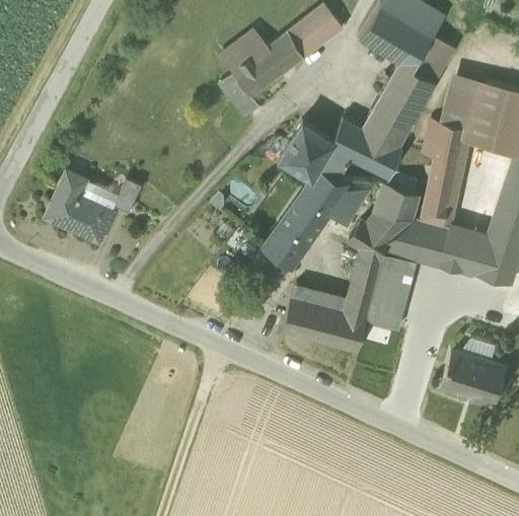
[(382,0),(380,4),(403,18),(414,0),(382,0)]
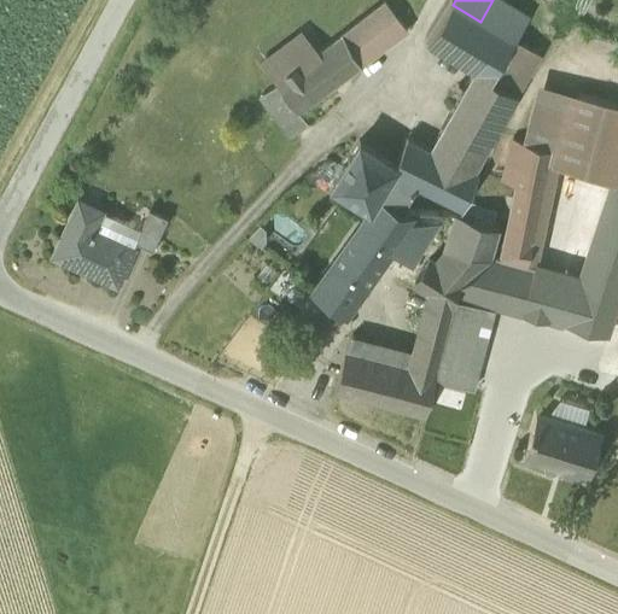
[(514,42),(528,19),(494,0),(493,0),(481,22),(514,42)]
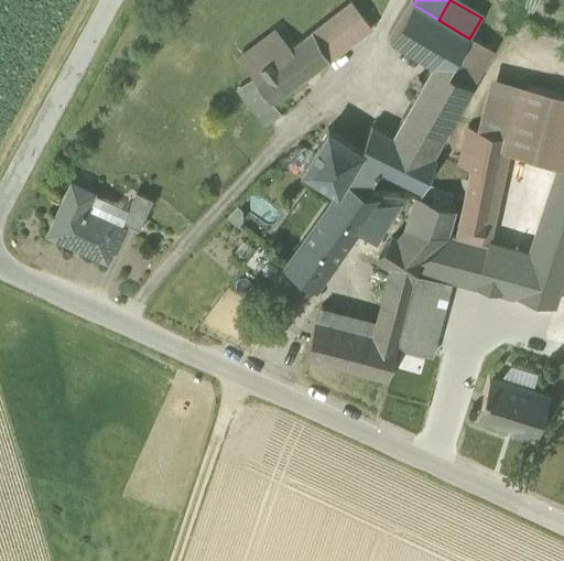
[(239,90),(267,127),(282,116),(273,106),(371,31),(351,4),(288,54),(252,81),(239,90)]
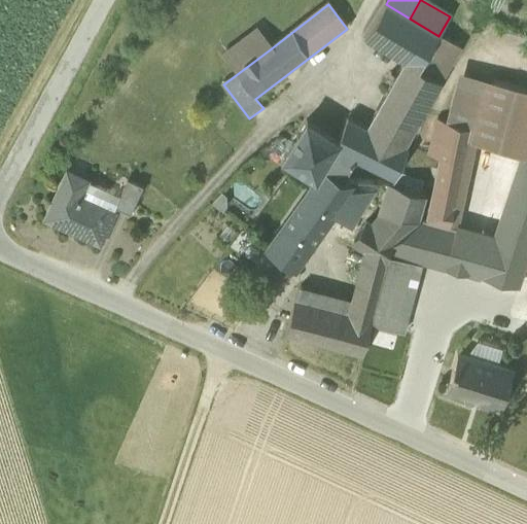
[(438,36),(410,19),(386,4),(364,39),(405,64),(417,71),(418,70),(438,36)]
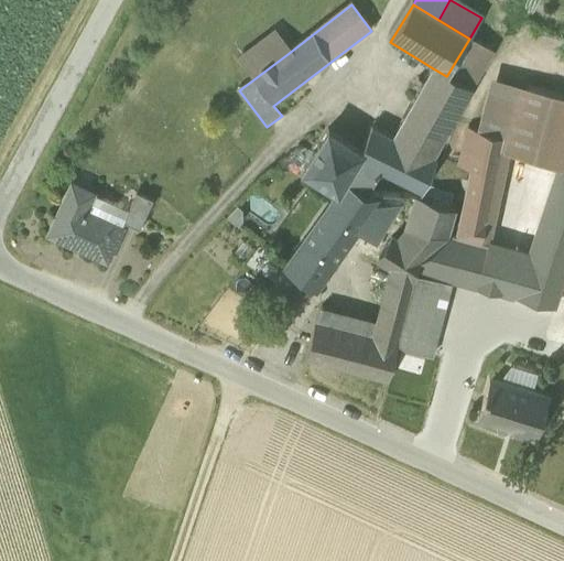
[(238,62),(252,81),(288,54),(272,35),(238,62)]
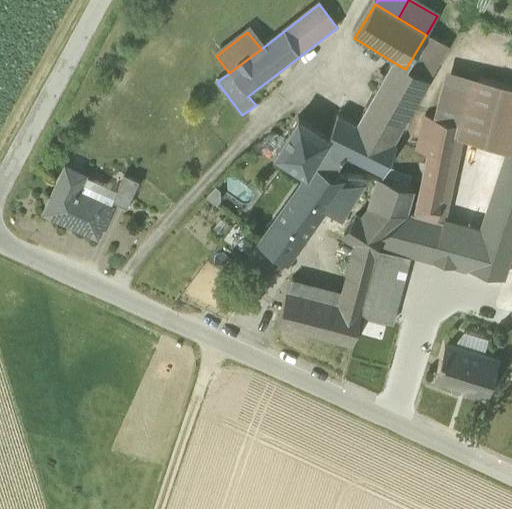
[(446,47),(426,35),(406,68),(428,81),(446,47)]
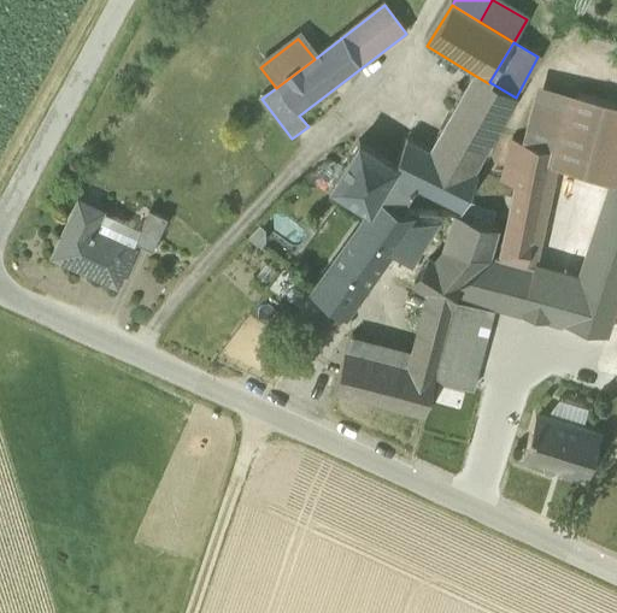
[(516,98),(489,82),(488,83),(474,75),(429,153),(406,141),(397,161),(422,174),(415,189),(462,212),(476,176),(472,175),(516,98)]
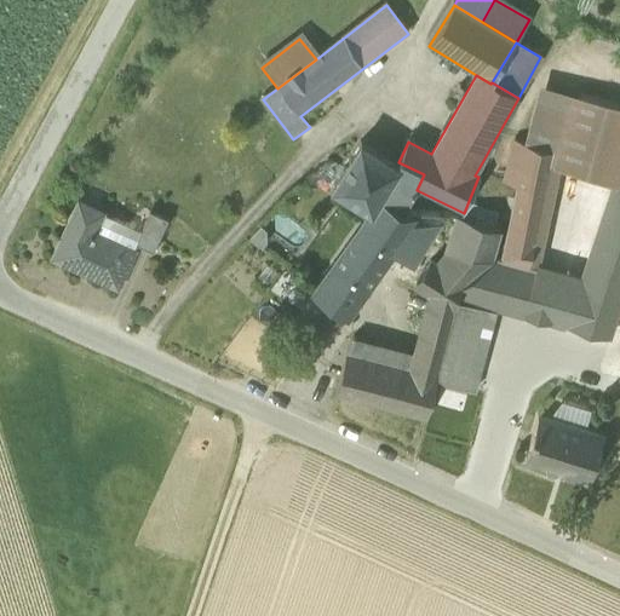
[(539,87),(524,145),(562,155),(578,97),(539,87)]
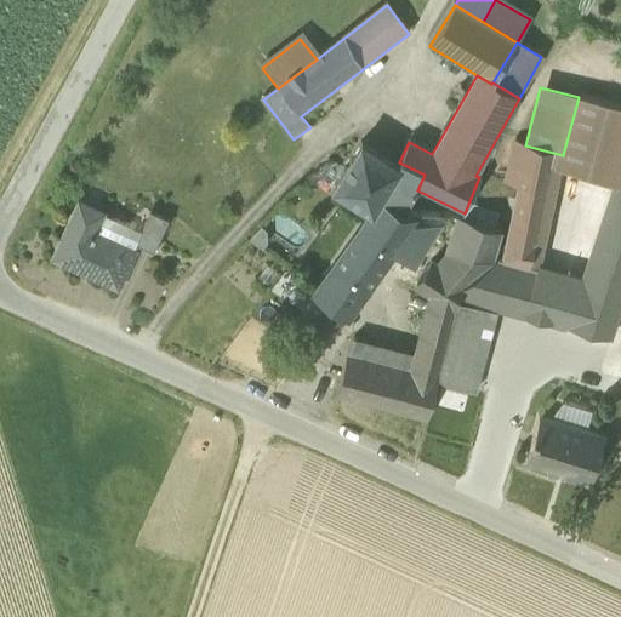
[(620,108),(579,97),(563,155),(559,170),(560,171),(613,187),(615,188),(620,165),(620,108)]
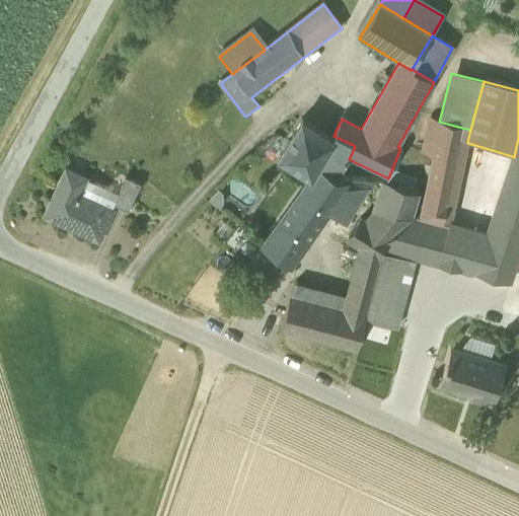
[(421,141),(428,117),(419,115),(411,139),(421,141)]
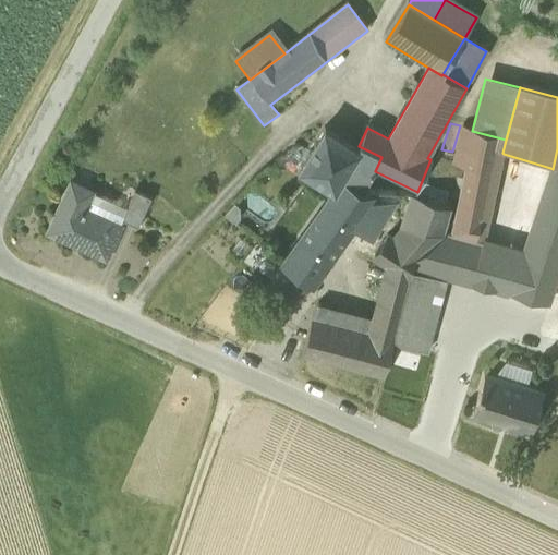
[(502,153),(506,140),(472,131),(463,129),(455,168),(465,170),(451,237),(483,245),(484,243),(504,154),(502,153)]
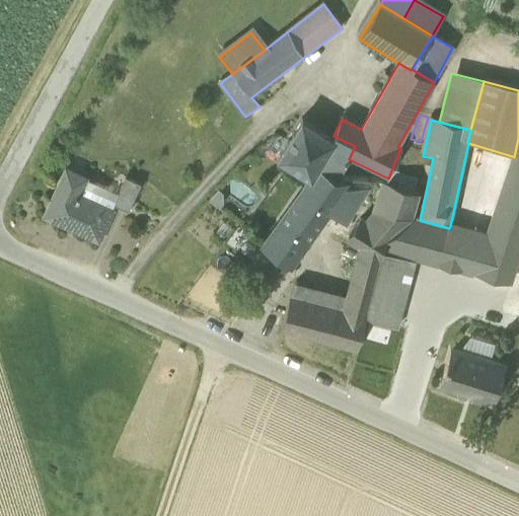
[(336,179),(338,180),(349,159),(355,146),(334,136),(331,140),(301,122),(288,143),(278,159),(310,179),(317,167),(336,179)]
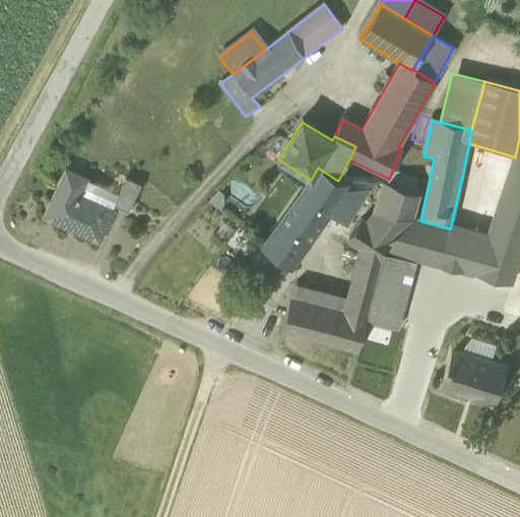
[(278,159),(288,143),(276,136),(258,152),(276,164),(278,159)]
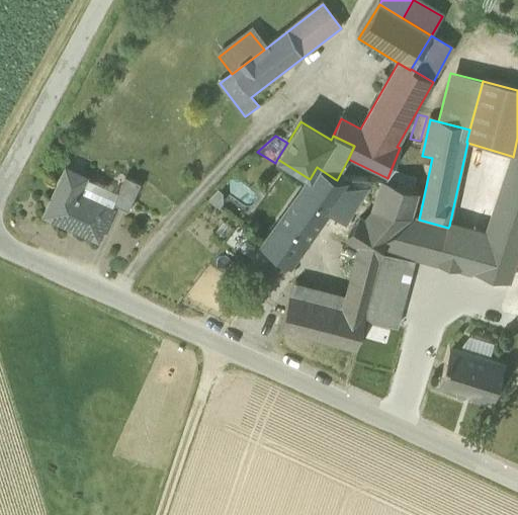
[(517,138),(513,157),(511,156),(492,216),(483,213),(477,233),(517,243),(517,138)]
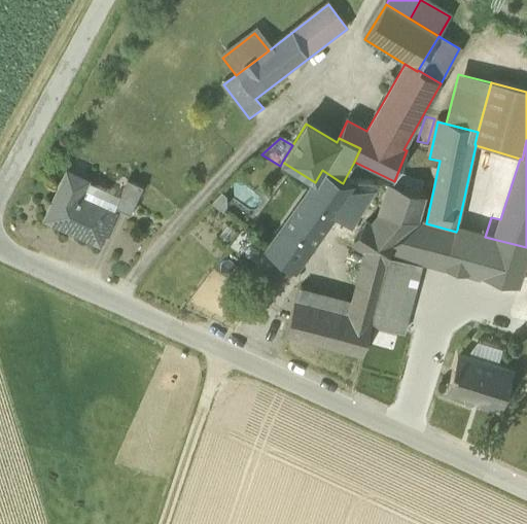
[(297,207),(326,226),(335,215),(350,225),(374,184),(343,183),(341,182),(322,170),(315,182),(314,183),(297,207)]
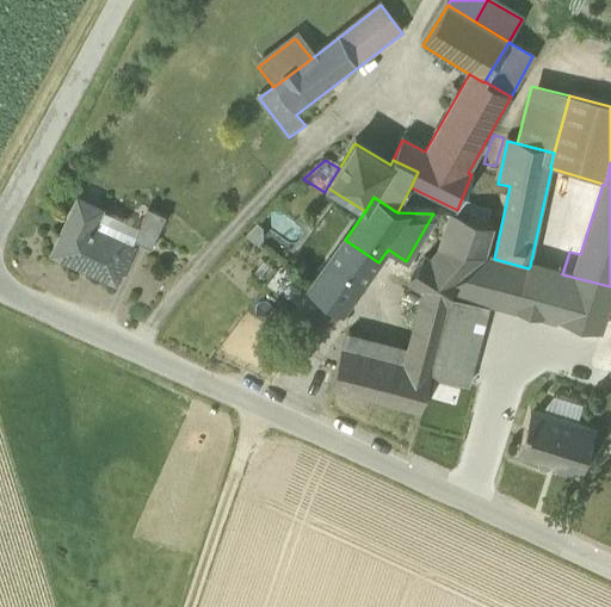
[(53,256),(115,285),(131,248),(92,230),(100,212),(78,202),(53,256)]
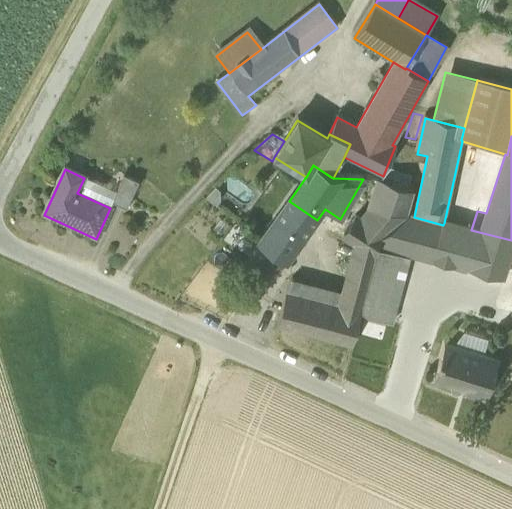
[(111,204),(126,211),(138,183),(123,176),(116,192),(111,204)]
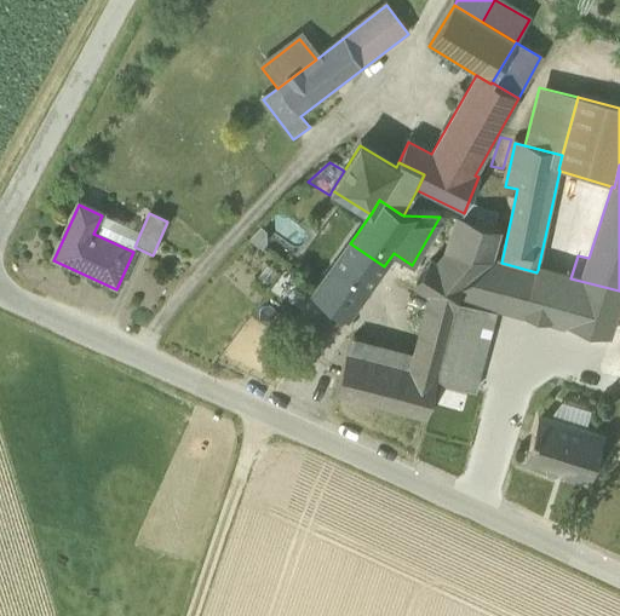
[(133,248),(135,247),(141,232),(104,217),(97,232),(133,248)]
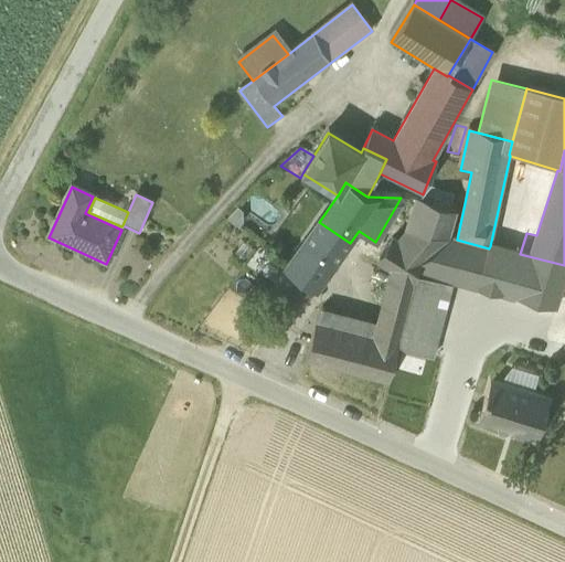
[(379,263),(398,275),(420,260),(448,240),(448,237),(456,211),(420,199),(409,232),(398,246),(392,242),(379,263)]
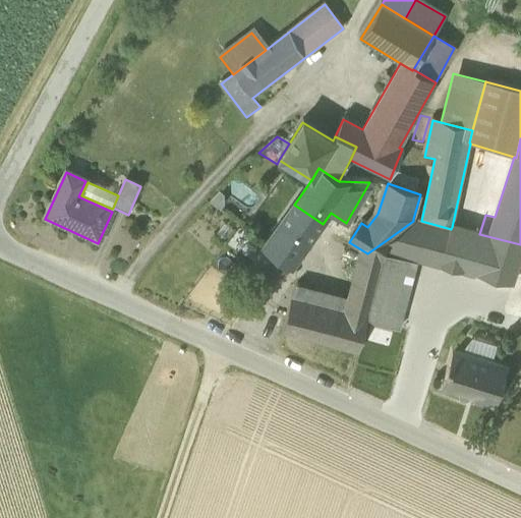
[(264,248),(292,268),(308,244),(323,224),(294,205),(281,224),(283,225),(276,236),(273,234),(264,248)]
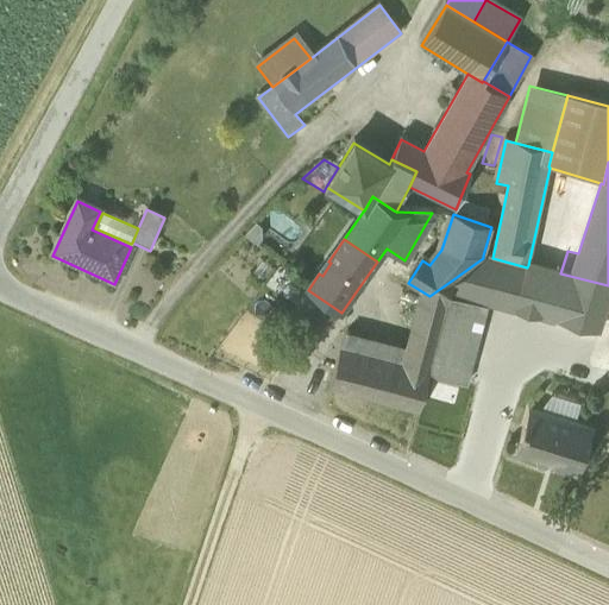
[(516,314),(527,268),(493,258),(485,256),(483,256),(483,258),(453,279),(450,296),(488,306),(516,314)]
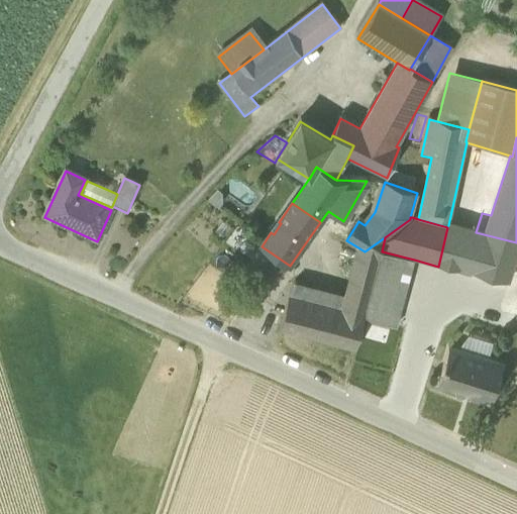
[(231,231),(222,224),(213,236),(222,243),(231,231)]
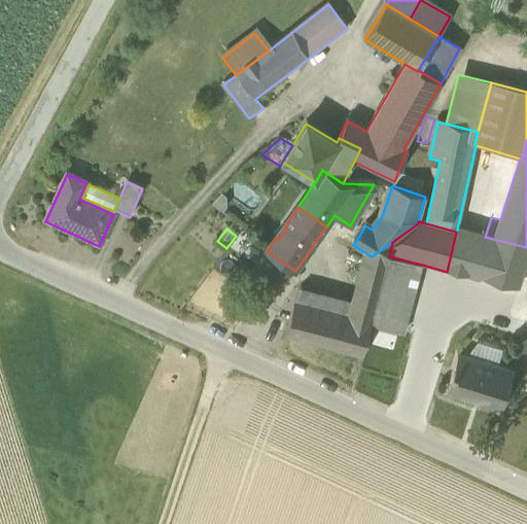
[(456,232),(447,272),(465,277),(478,235),(457,230),(456,232)]
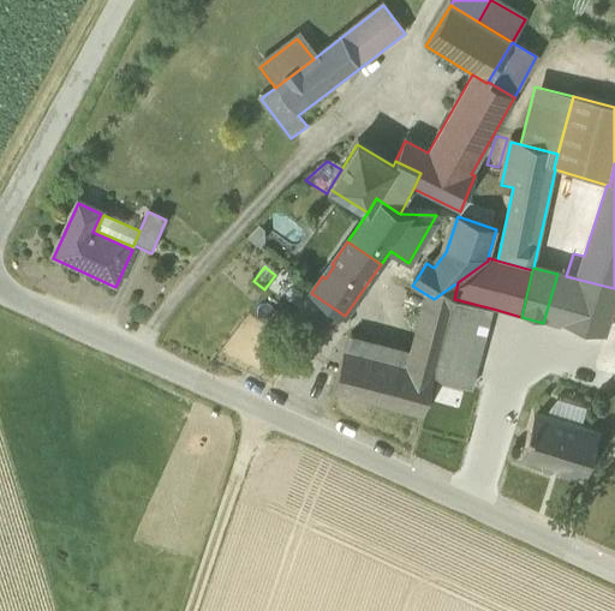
[(605,339),(614,306),(614,288),(566,276),(557,274),(543,323),(605,339)]
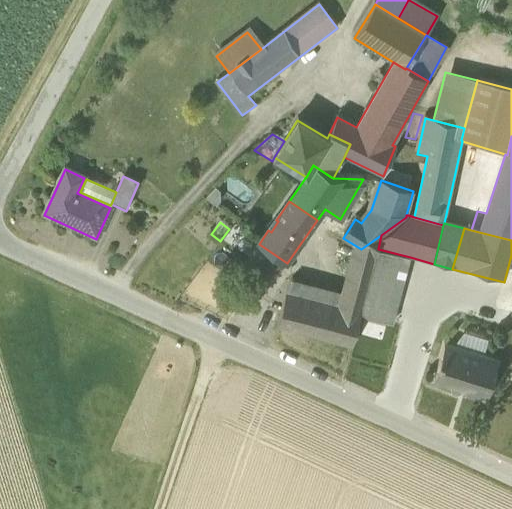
[(344,291),(365,297),(376,255),(355,249),(344,291)]
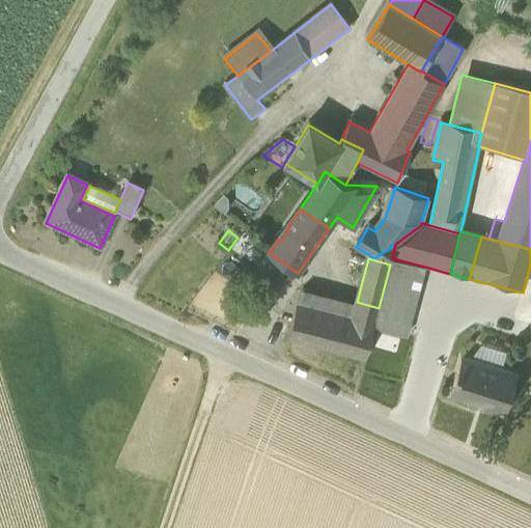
[(379,308),(373,330),(407,339),(425,267),(392,258),(390,265),(379,308)]
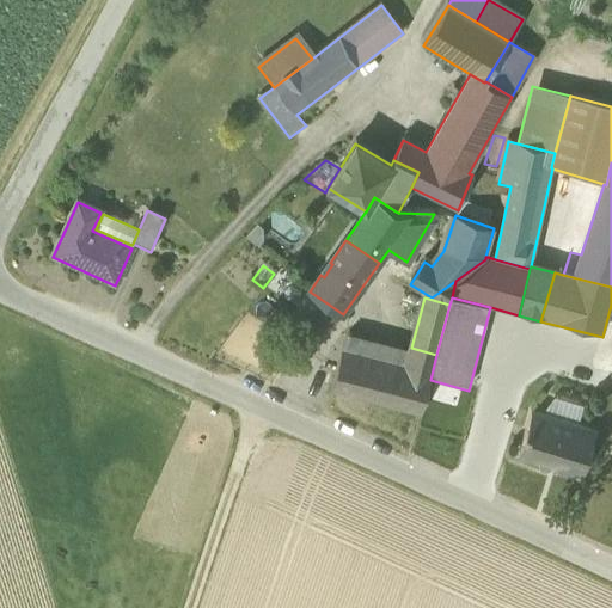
[(407,368),(410,351),(350,336),(342,351),(407,368)]
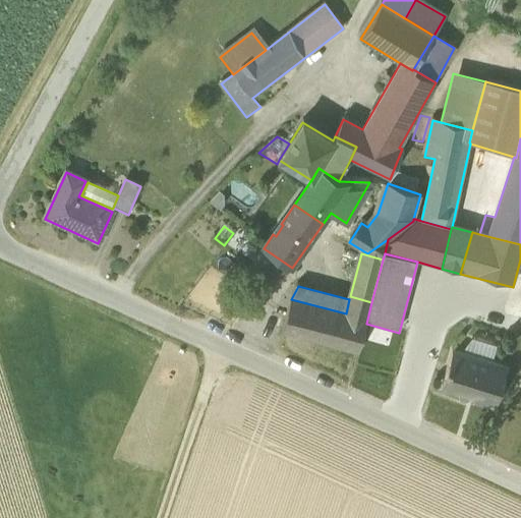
[(346,313),(291,299),(282,333),(358,353),(366,324),(371,302),(350,296),(349,299),(346,313)]
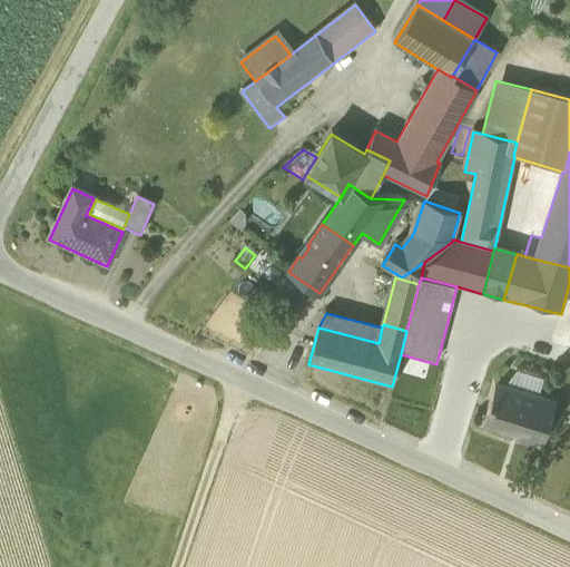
[(517,371),(503,388),(538,399),(543,380),(517,371)]
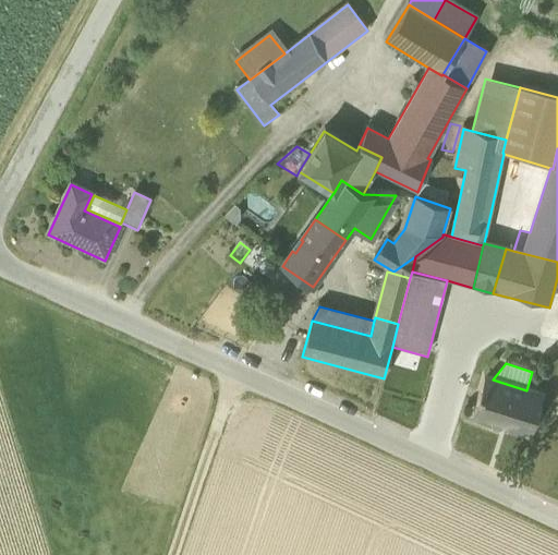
[(507,434),(529,441),(543,395),(526,390),(493,379),(484,377),(472,415),(492,421),(490,423),(492,425),(494,429),(496,430),(499,429),(502,426),(504,424),(509,426),(507,434)]
